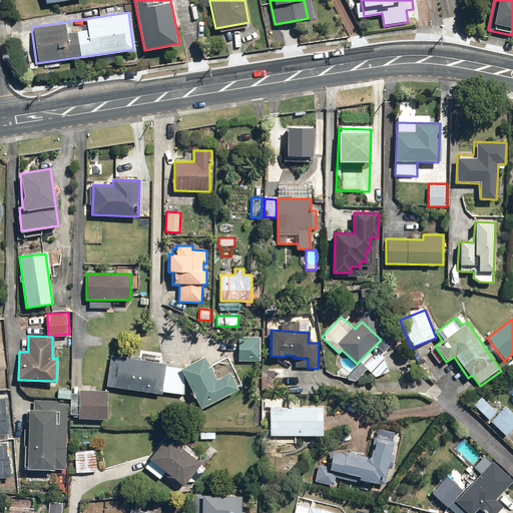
[(261,338),(236,337),(235,360),(260,361),(261,338)]
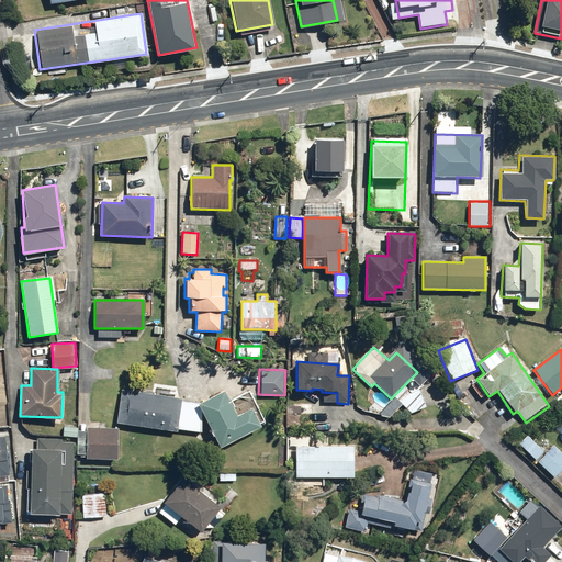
[(182,400),(121,390),(116,424),(177,431),(178,429),(194,431),(198,404),(182,403),(182,400)]
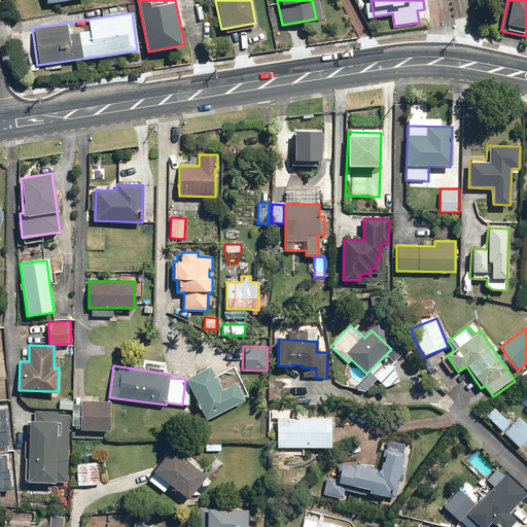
[(211,366),(186,380),(207,420),(244,400),(243,398),(247,396),(231,367),(216,376),(211,366)]
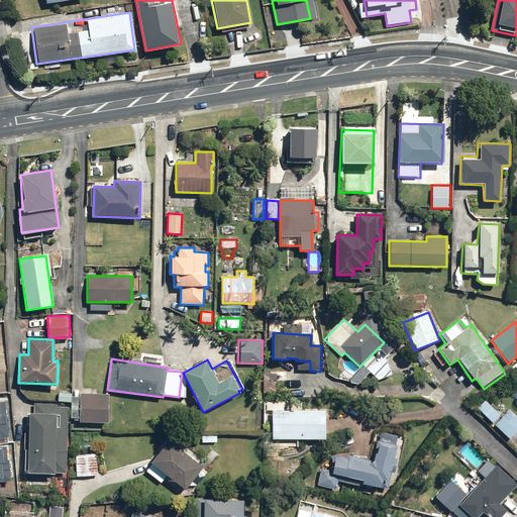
[(109,393),(79,393),(79,422),(108,423),(109,393)]
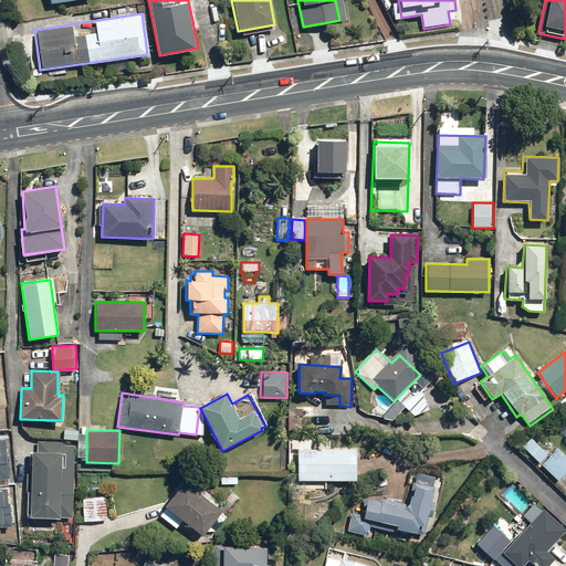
[(547,456),(530,438),(521,447),(538,463),(547,456)]
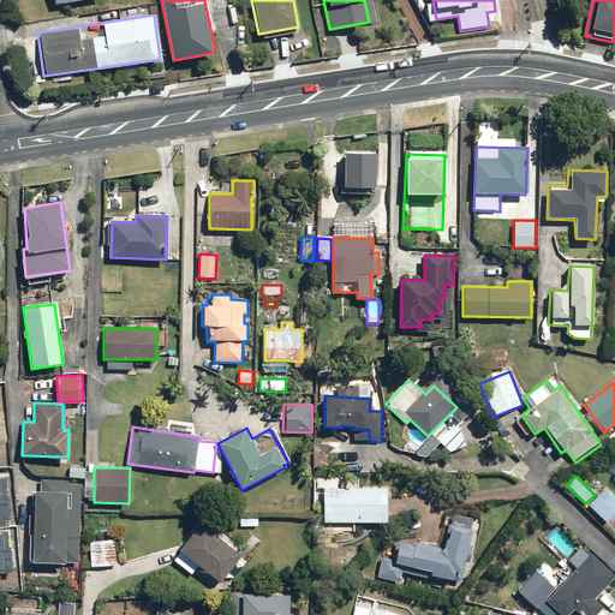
[(33,489),(33,495),(31,562),(78,563),(79,485),(67,485),(67,479),(41,479),(41,489),(33,489)]
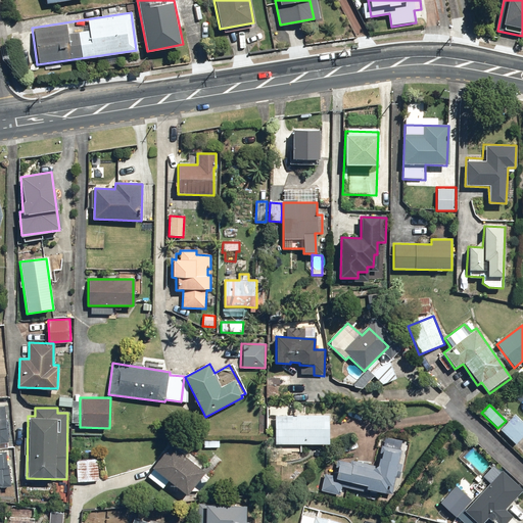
[(329,415),(276,412),(274,443),(327,446),(329,415)]
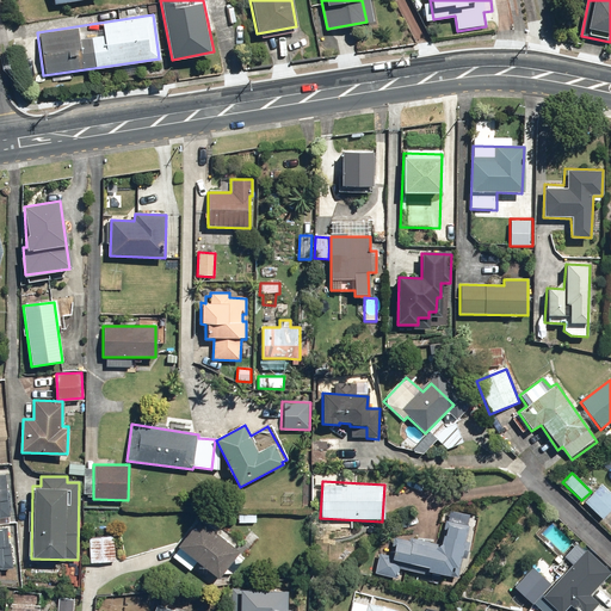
[(610,510),(610,492),(600,483),(584,501),(602,519),(610,510)]
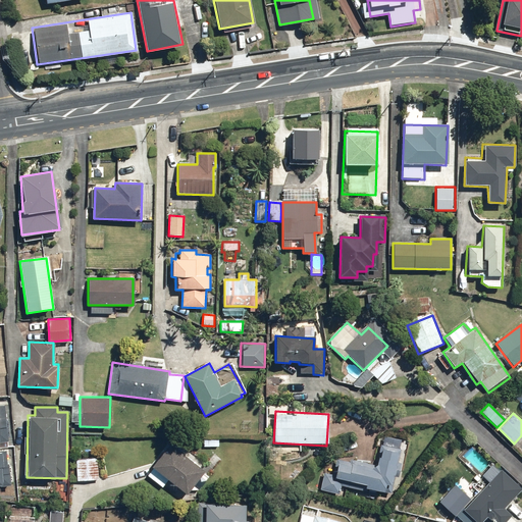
[(218,439),(203,438),(202,448),(218,449),(218,439)]
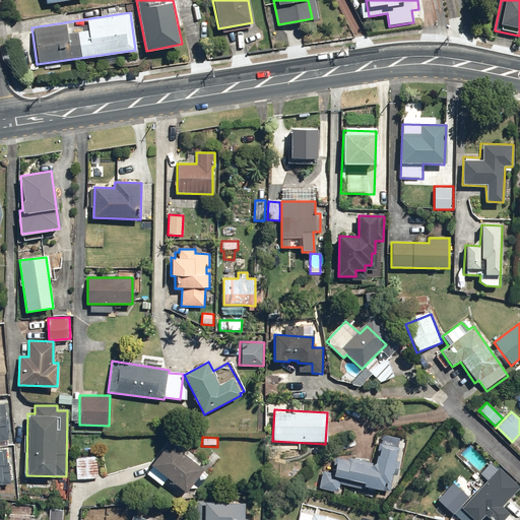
[(208,474),(168,442),(149,464),(153,467),(147,474),(160,485),(167,479),(184,494),(189,486),(194,491),(208,474)]
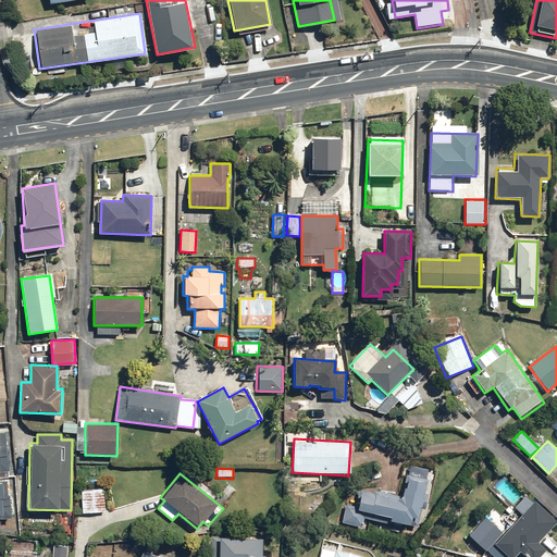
[(400,495),(349,484),(338,522),(361,529),(363,519),(415,532),(428,481),(405,475),(400,495)]
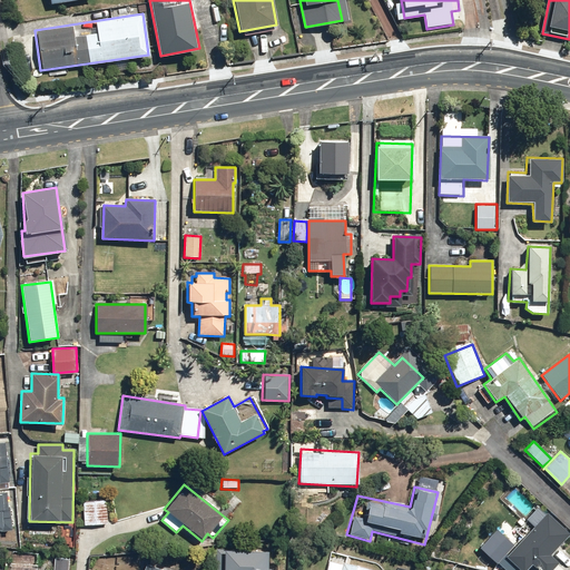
[(0,526),(9,527),(9,494),(0,494),(0,526)]
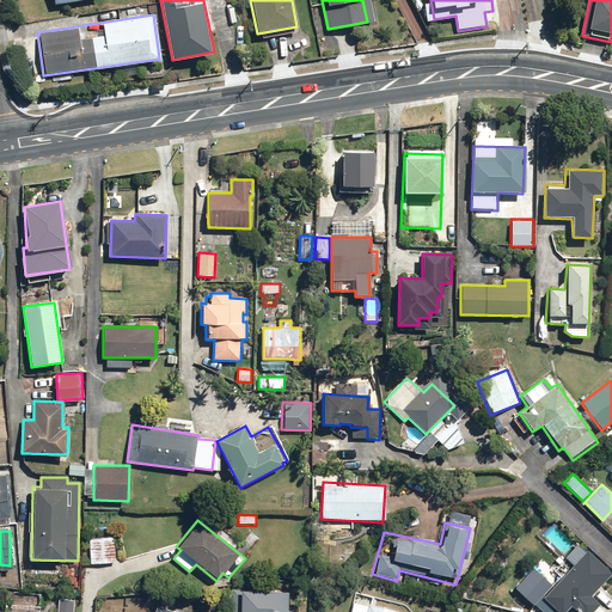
[(115,536),(90,536),(90,564),(115,564),(115,536)]
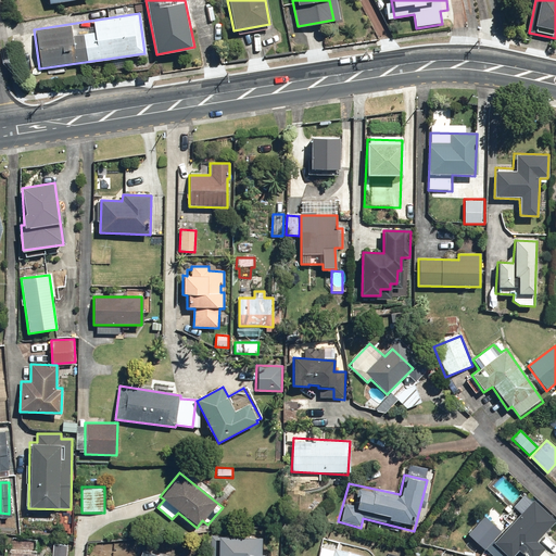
[(533,500),(487,548),(494,555),(503,555),(505,554),(507,555),(515,555),(519,553),(522,555),(540,555),(547,550),(536,539),(554,521),(533,500)]
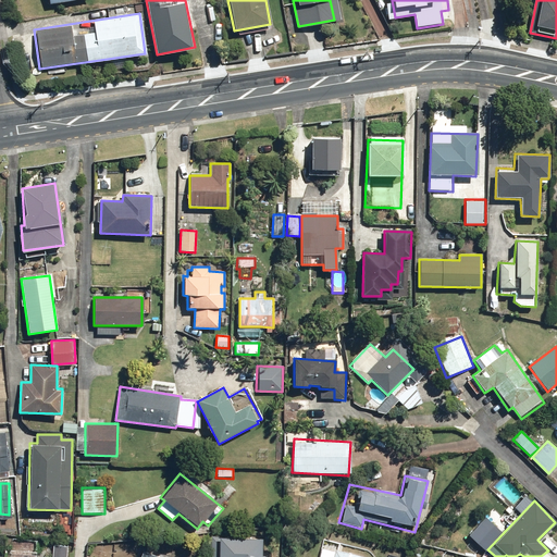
[(479,524),(469,534),(483,549),(494,539),(479,524)]
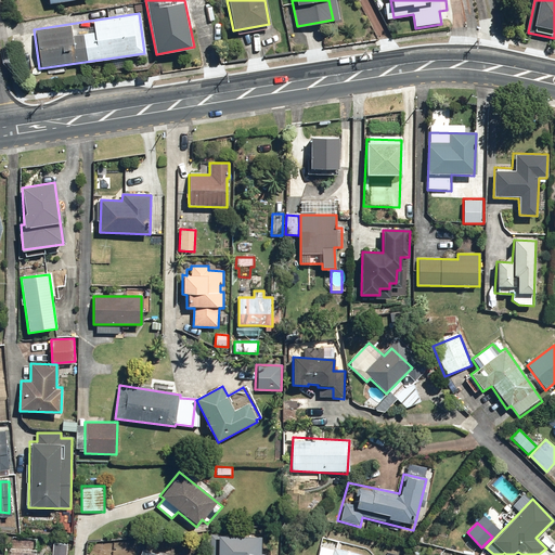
[(262,554),(263,538),(210,534),(209,554),(262,554)]
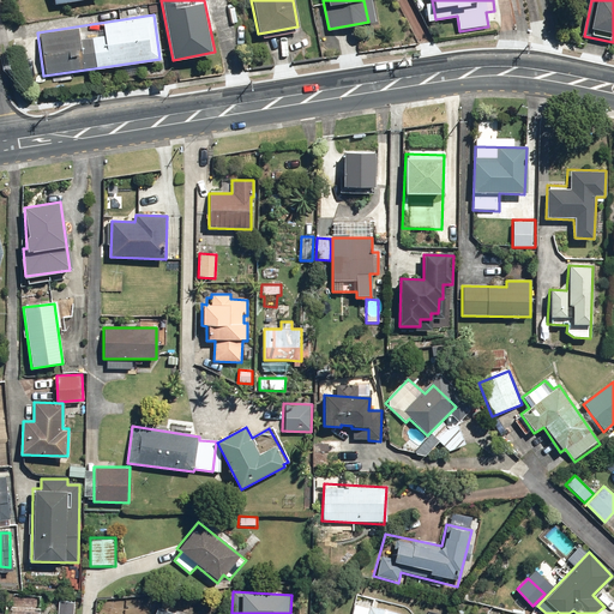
[(72,613),(73,601),(58,601),(56,613),(72,613)]
